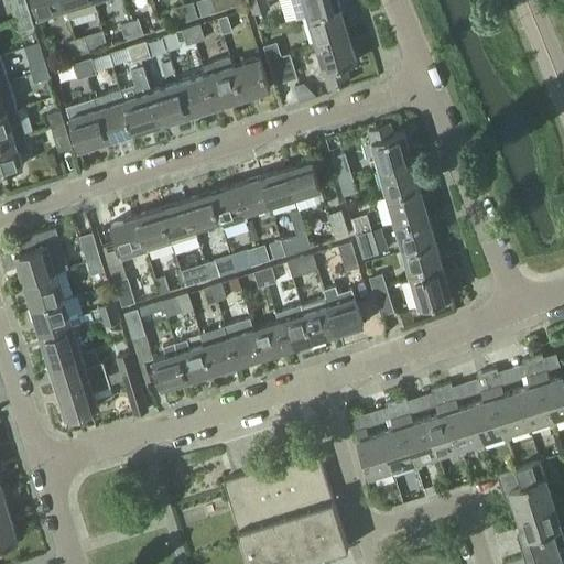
[(10,0),(15,17),(29,13),(23,0),(10,0)]
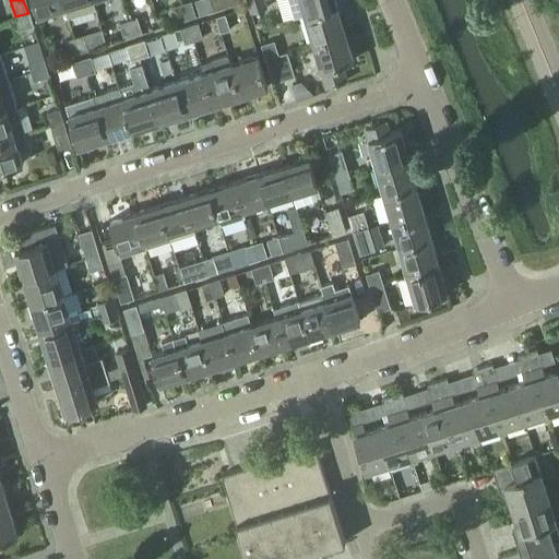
[(31,0),(36,15),(64,8),(61,0),(31,0)]
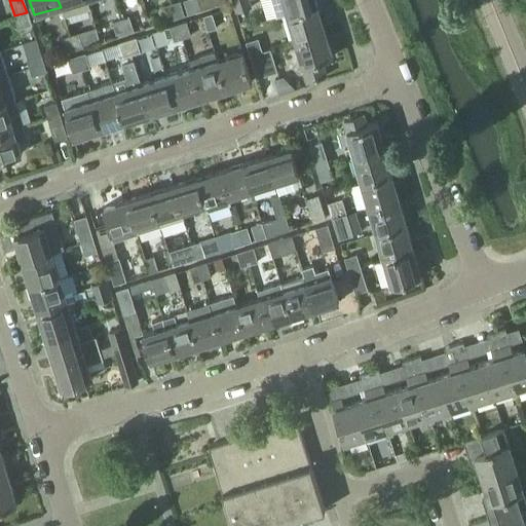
[(89,8),(86,0),(58,0),(61,7),(61,6),(64,16),(89,8)]
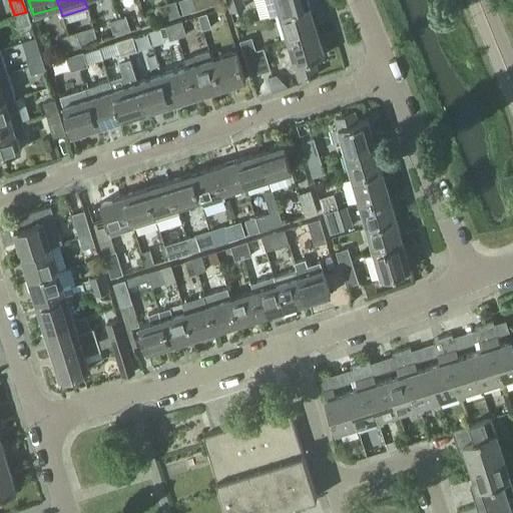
[(192,0),(196,10),(205,8),(202,0),(192,0)]
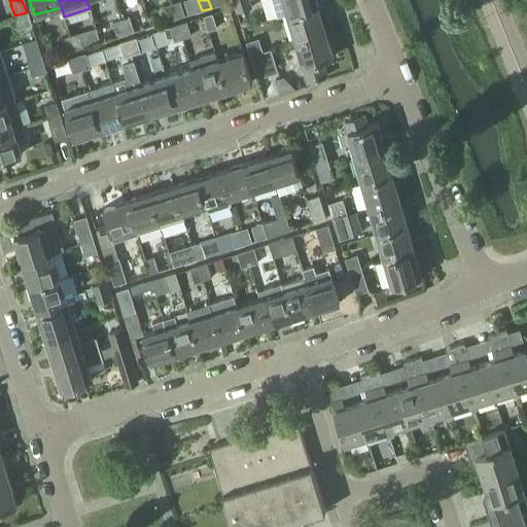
[(237,12),(251,8),(248,0),(247,0),(234,4),(237,12)]
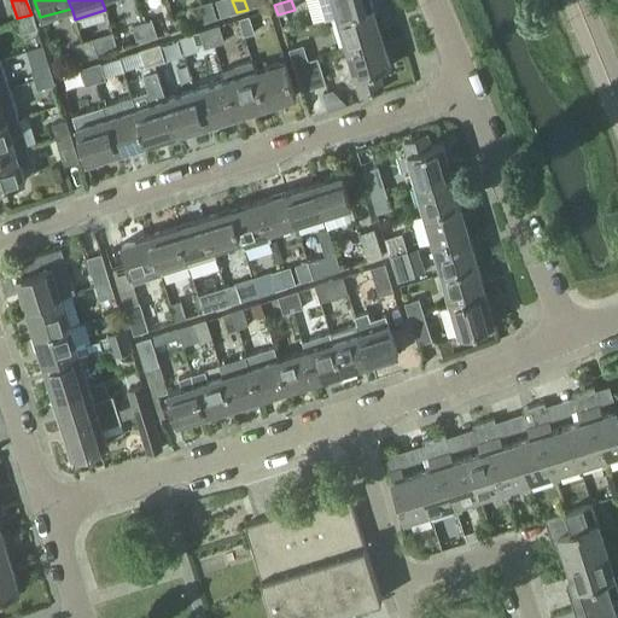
[(373,7),(369,0),(319,0),(326,22),(337,18),(373,7)]
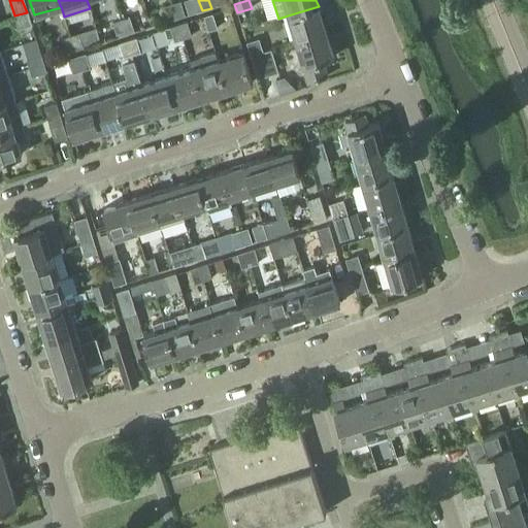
[(176,19),(186,15),(180,1),(171,4),(176,19)]
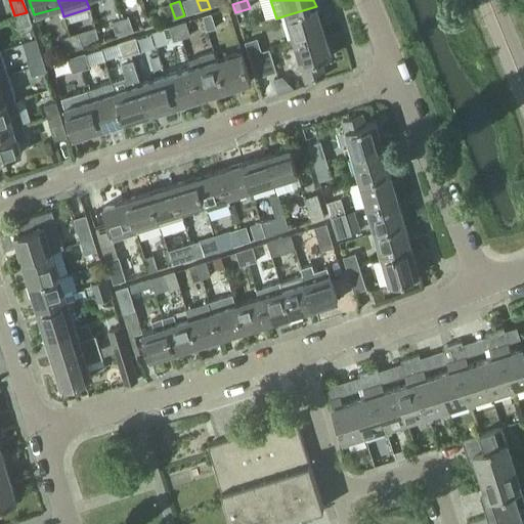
[(170,4),(162,6),(167,22),(175,18),(170,4)]
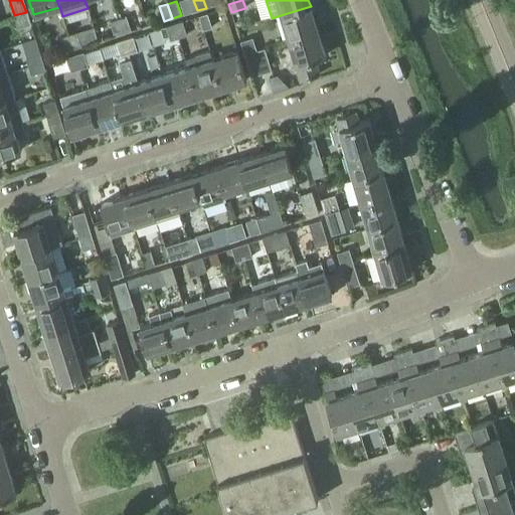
[(288,40),(318,31),(311,6),(281,15),(288,40)]
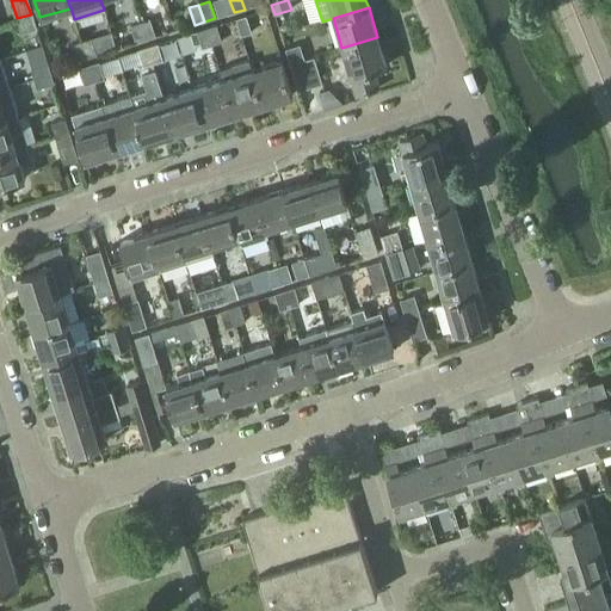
[(22,34),(35,29),(31,14),(17,18),(22,34)]
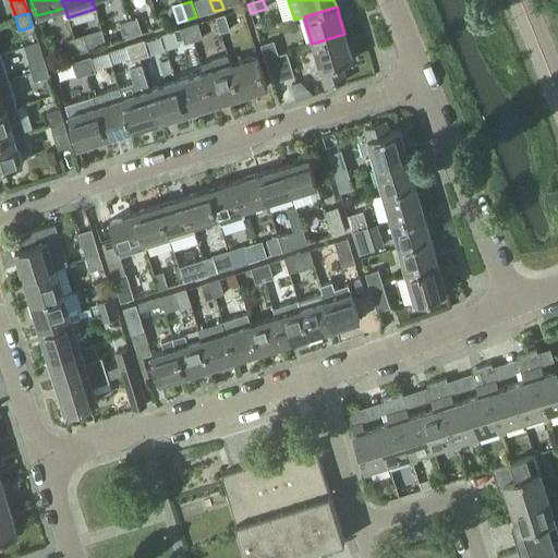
[(220,33),(229,31),(225,14),(215,17),(220,33)]
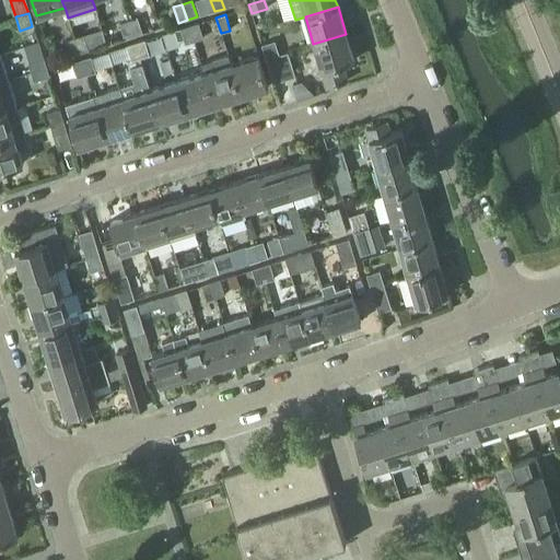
[(132,37),(142,34),(138,19),(128,21),(132,37)]
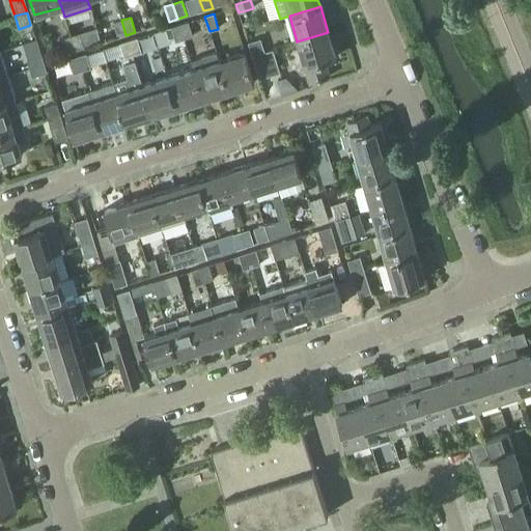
[(118,37),(126,35),(121,20),(113,23),(118,37)]
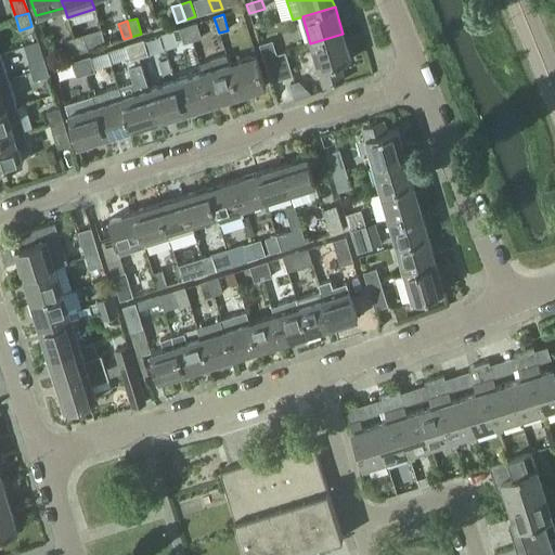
[(192,41),(202,38),(196,23),(186,26),(192,41)]
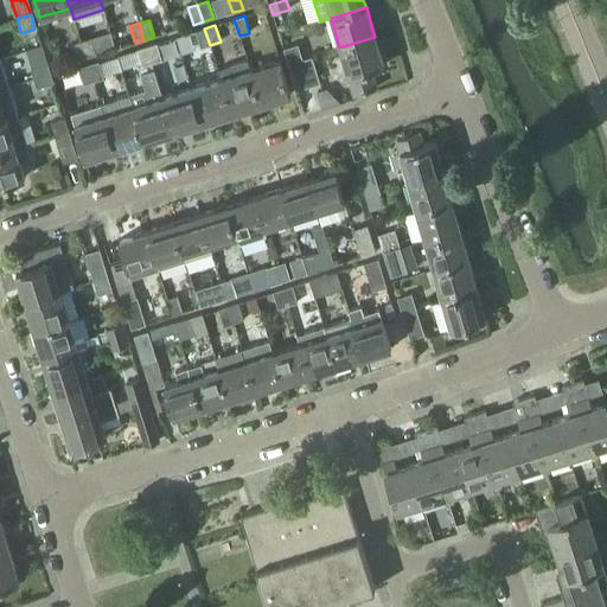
[(200,49),(210,45),(204,29),(196,31),(200,49)]
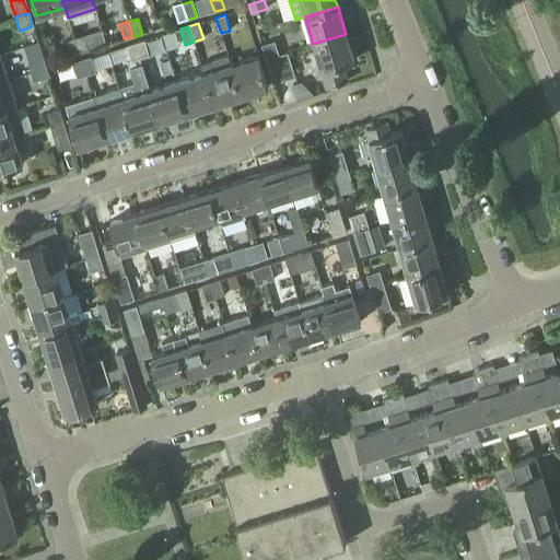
[(347,81),(342,65),(353,61),(346,34),(313,44),(321,70),(326,88),(347,81)]
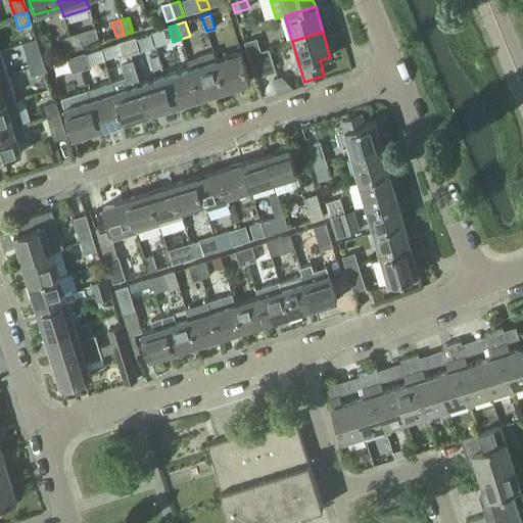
[(74,50),(83,47),(78,33),(69,36),(74,50)]
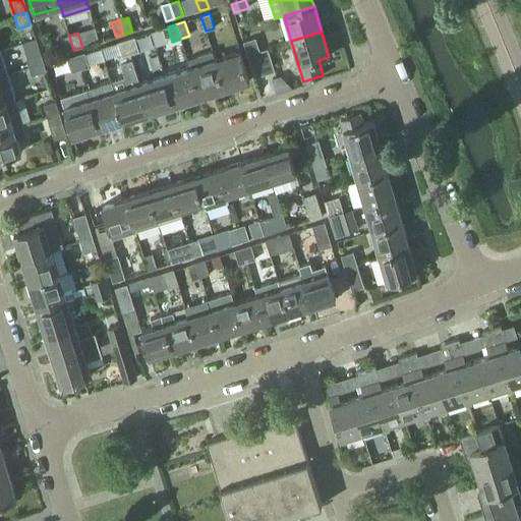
[(65,53),(73,50),(69,36),(61,38),(65,53)]
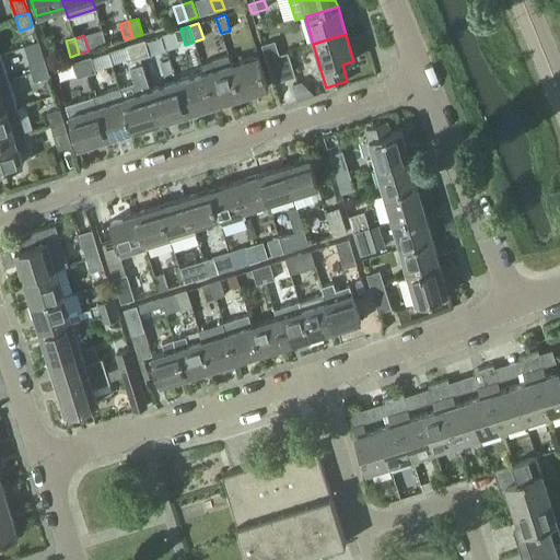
[(140,59),(150,56),(144,39),(135,43),(140,59)]
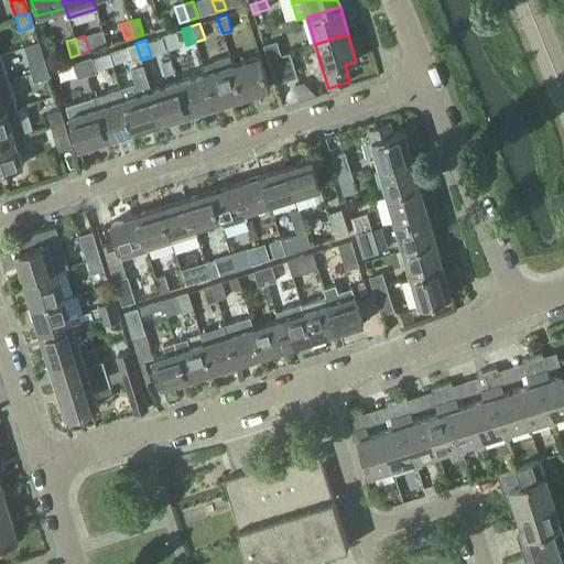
[(268,58),(281,55),(277,41),(263,45),(268,58)]
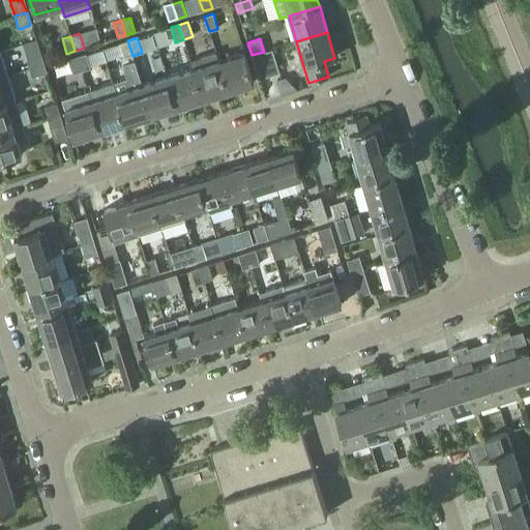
[(124,58),(133,56),(127,40),(119,43),(124,58)]
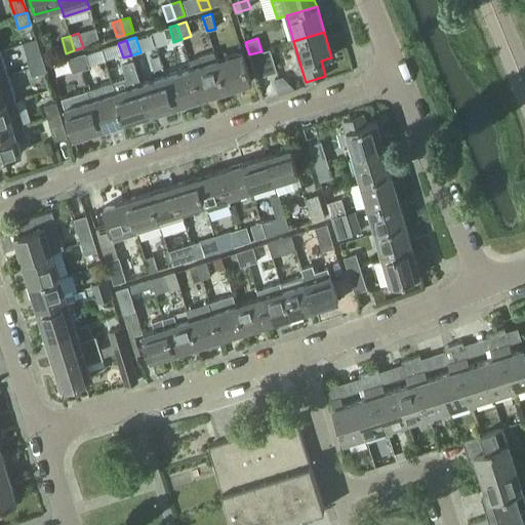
[(261,51),(249,54),(256,78),(276,72),(270,49),(261,52),(261,51)]
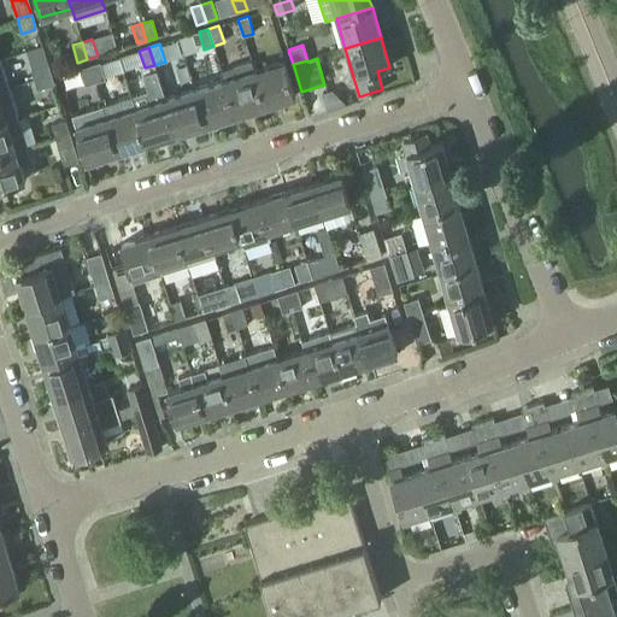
[(254,71),(254,70),(252,60),(221,70),(224,80),(235,115),(265,106),(254,71)]
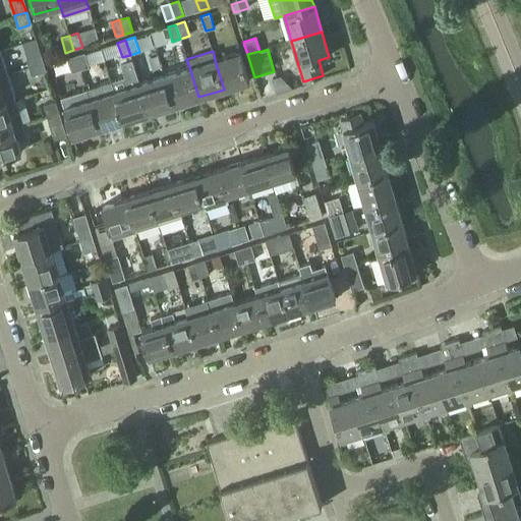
[(215,60),(224,90),(248,81),(239,52),(215,59),(215,60)]
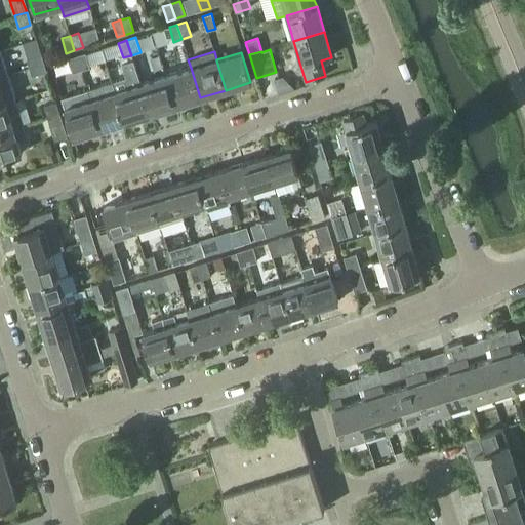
[(80,71),(90,68),(85,53),(76,56),(80,71)]
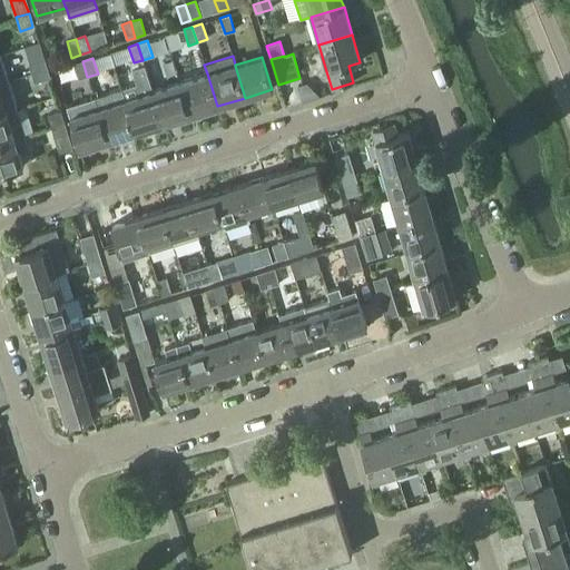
[(31,72),(46,68),(43,60),(28,65),(31,72)]
